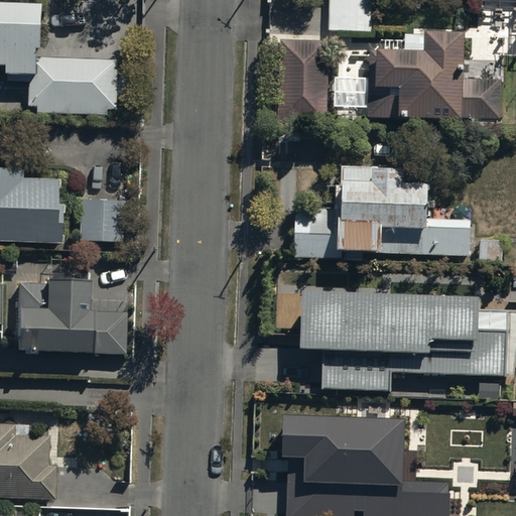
[(330,0),(329,29),(372,31),(372,0),(330,0)]
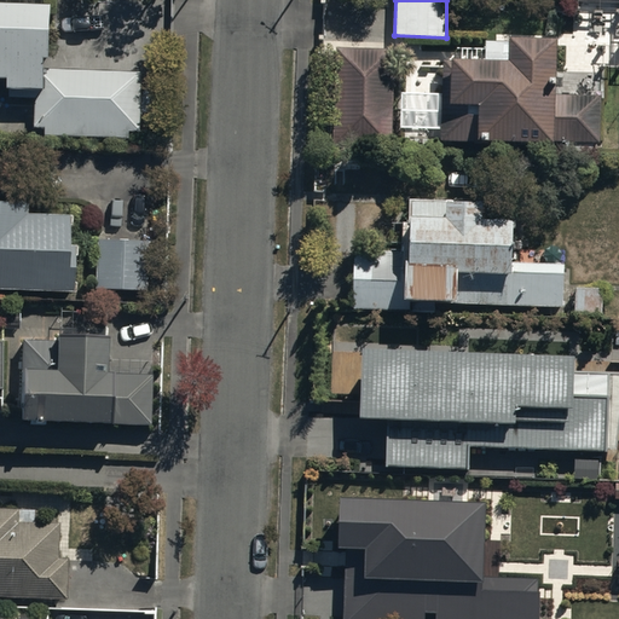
[(52,5),(0,1),(0,76),(10,77),(9,91),(38,92),(36,129),(47,129),(46,134),(128,138),(129,132),(140,132),(143,74),(46,70),(46,56),(51,56),(52,5)]
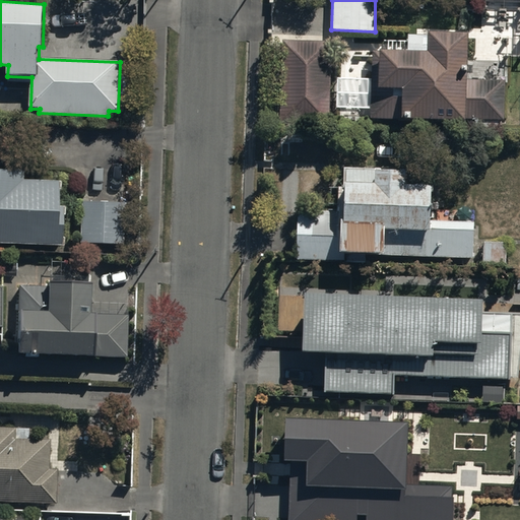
[(384,41),(383,50),(374,49),(373,78),(338,77),(337,109),(373,110),(372,119),(477,122),(477,128),(499,129),(499,122),(504,122),(505,82),(468,81),(469,33),(429,31),(429,35),(409,34),(409,42),(384,41)]
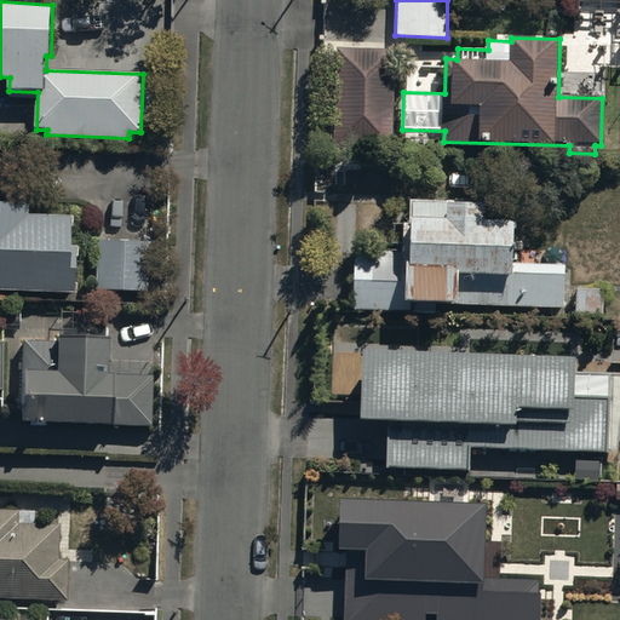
[(397,50),(337,47),(333,143),(394,145),(397,50)]
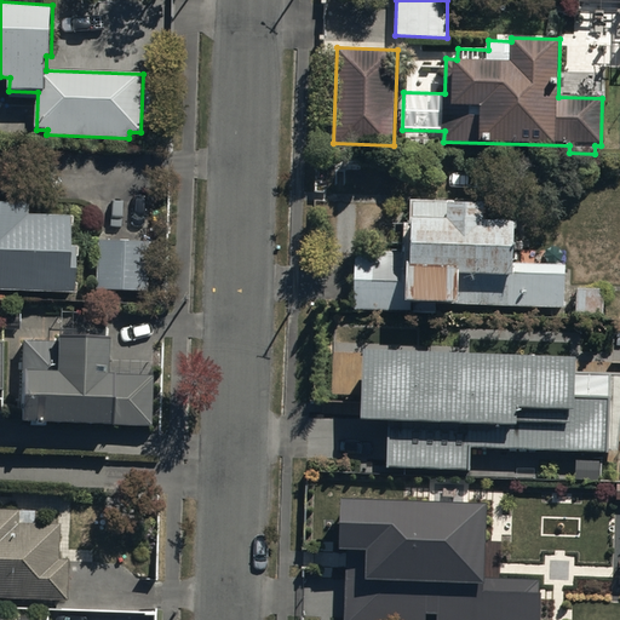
[(0,287),(73,291),(74,246),(68,246),(68,213),(26,213),(26,202),(0,201),(0,287)]
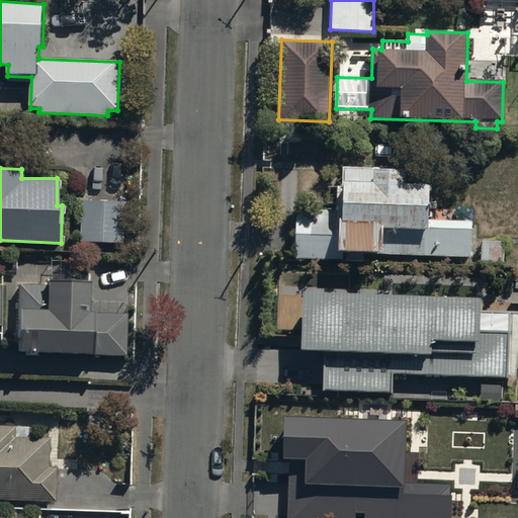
[(404,169),(341,168),(340,212),(294,211),(294,260),(344,261),(344,252),(376,253),(473,257),(472,221),(429,221),(429,184),(404,184),(404,169)]
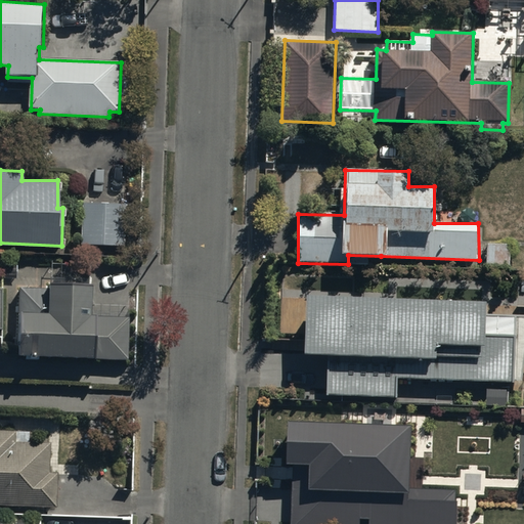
[(125,205),(81,203),(80,245),(124,247),(125,205)]
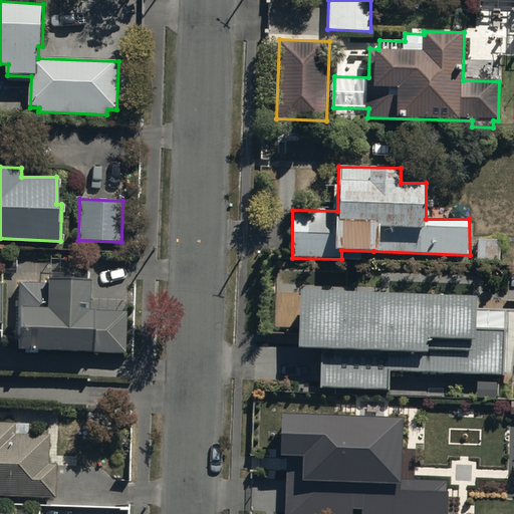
[(47,281),(18,281),(17,348),(123,352),(125,304),(89,304),(89,279),(48,278),(47,281)]
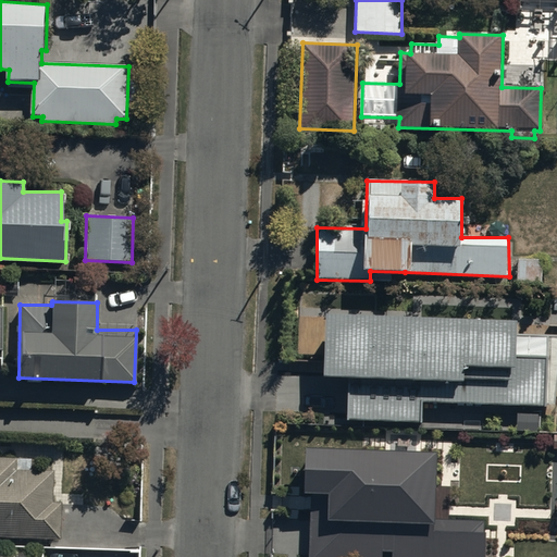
[(518,322),(326,314),(325,375),(351,376),(350,420),(423,422),(423,403),(555,407),(556,388),(556,337),(518,336),(518,322)]
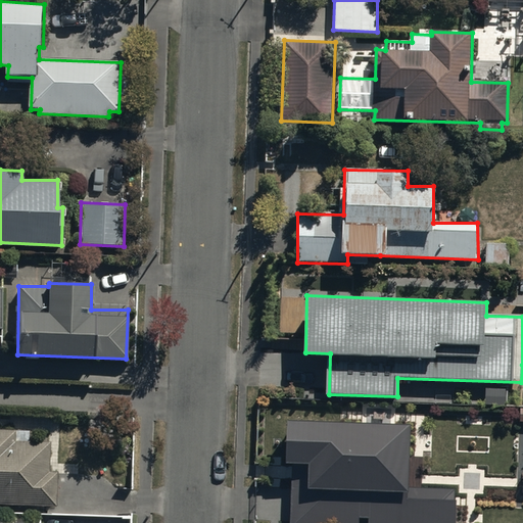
[(411,426),(288,422),(287,465),(294,465),(291,522),(454,522),(455,490),(409,488),(411,426)]
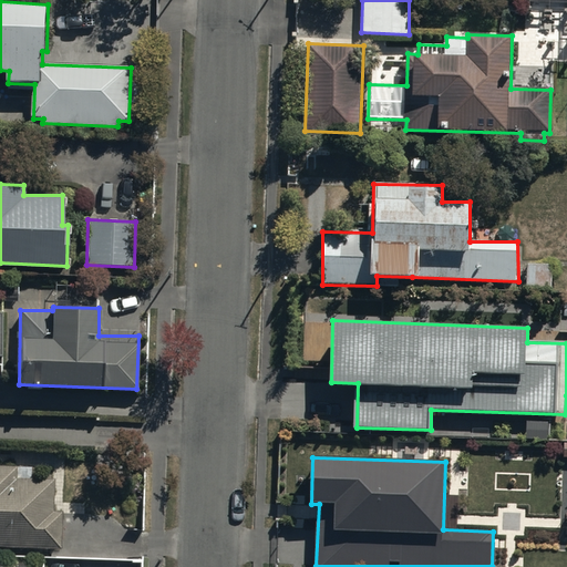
[(0,544),(60,546),(61,509),(52,508),(52,477),(14,477),(16,465),(0,464),(0,544)]
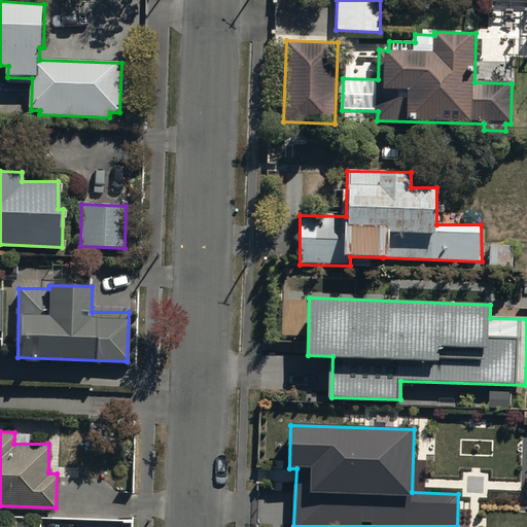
All buildings are outlined.
